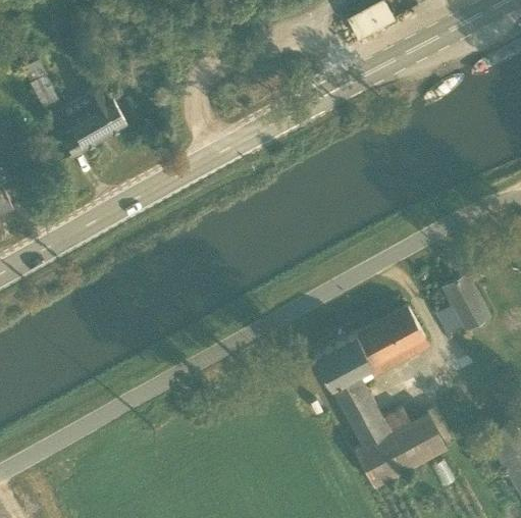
[(384,0),(349,20),(359,40),(396,19),(384,0)]
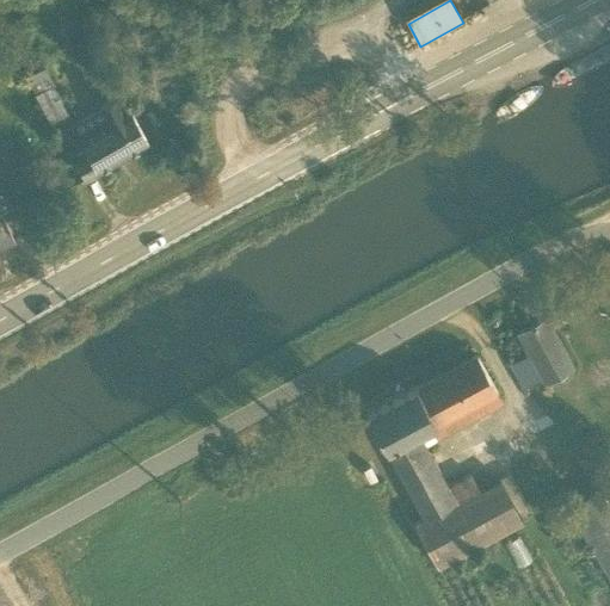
[(45,70),(26,80),(51,128),(69,118),(45,70)]
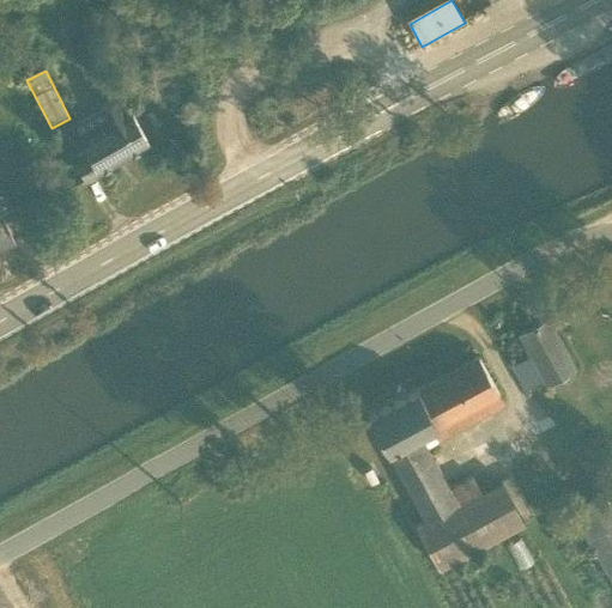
[(84,182),(147,147),(128,111),(126,113),(117,98),(96,110),(104,126),(77,140),(83,151),(71,158),(84,182)]
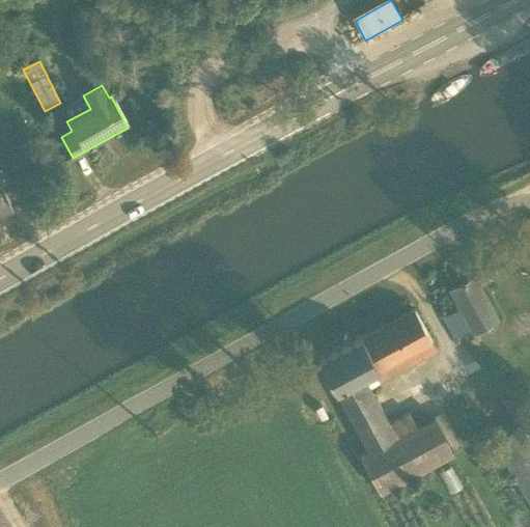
[(0,220),(12,212),(0,187),(0,220)]
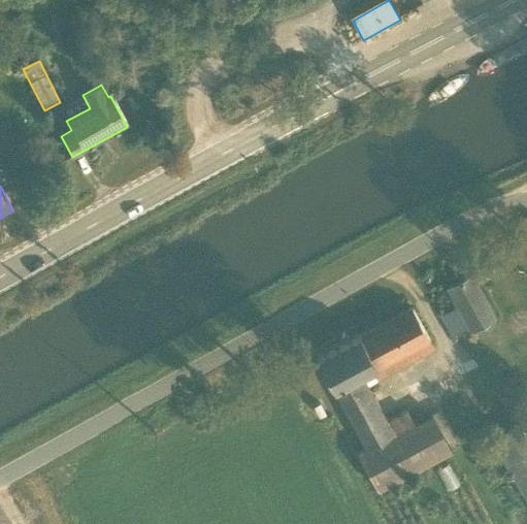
[(439,317),(451,338),(465,331),(468,336),(496,321),(471,279),(447,292),(455,307),(439,317)]
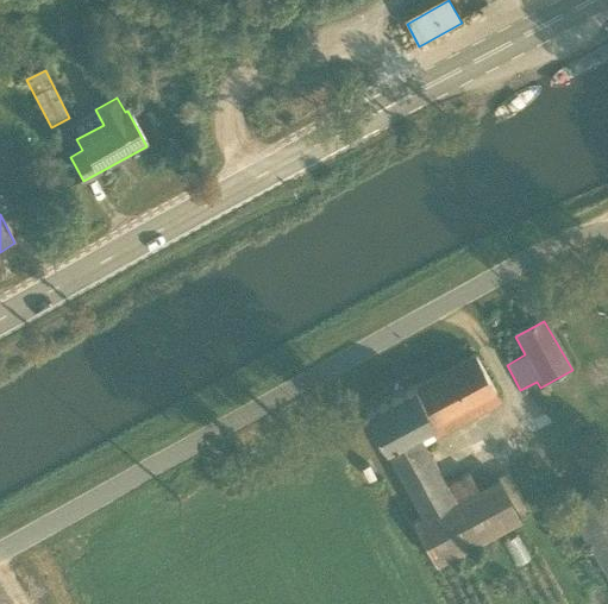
[(500,407),(474,358),(365,417),(421,518),(411,524),(437,571),(522,523),(499,480),(477,492),(469,476),(447,488),(425,448),(500,407)]
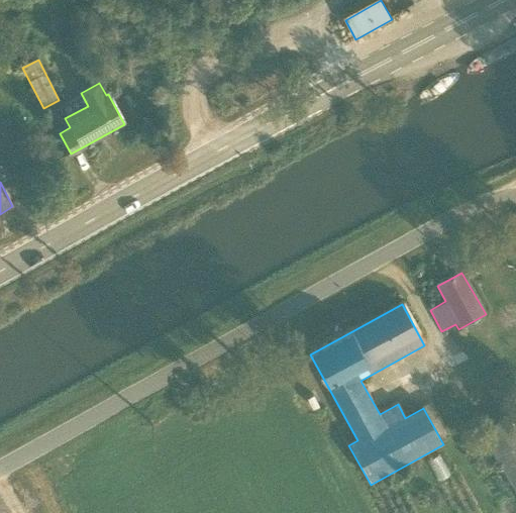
[(515,432),(507,418),(479,435),(515,495),(515,432)]
